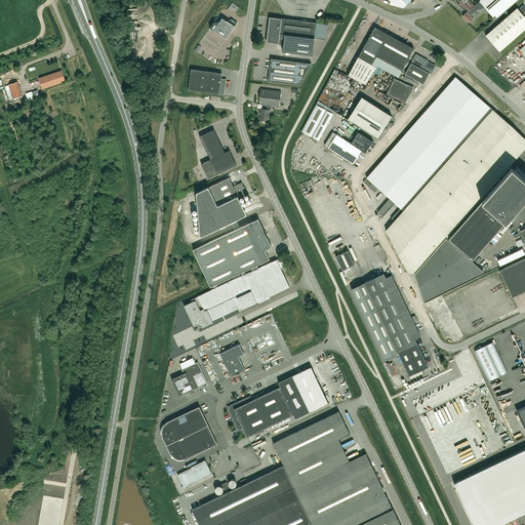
[(457,0),(469,11),(475,6),(469,0),(457,0)]
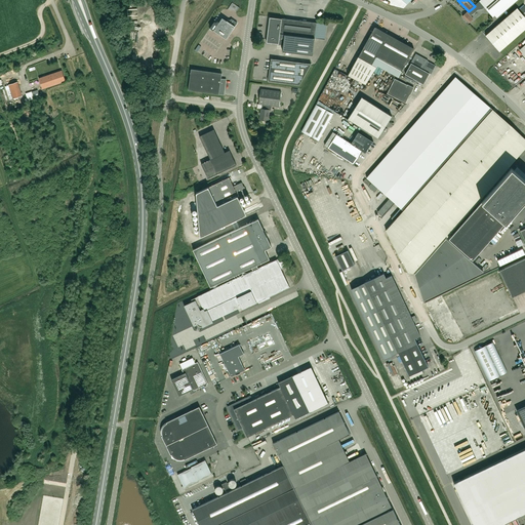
[(480,0),(478,2),(483,7),(484,7),(492,17),(512,0),(480,0)]
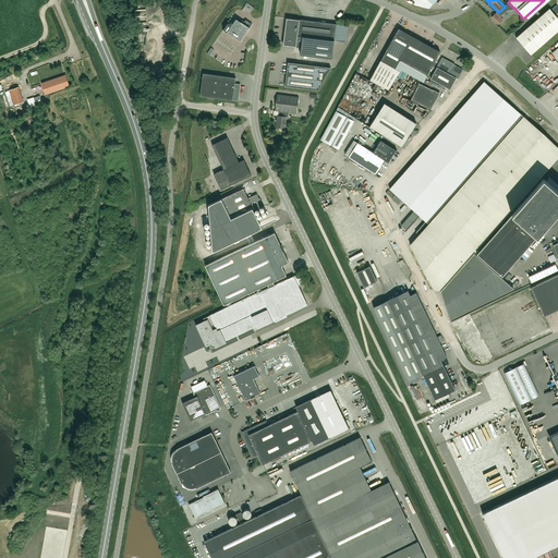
[(557,31),(557,19),(549,9),(517,38),(531,55),(557,31)]
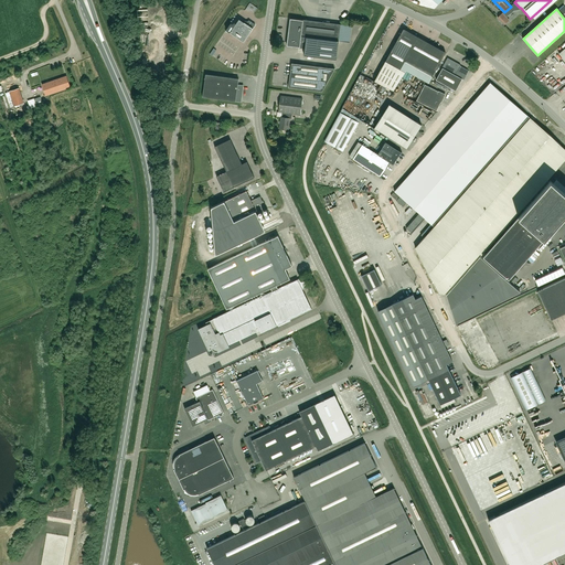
[(504,24),(509,20),(502,12),(497,18),(504,24)]
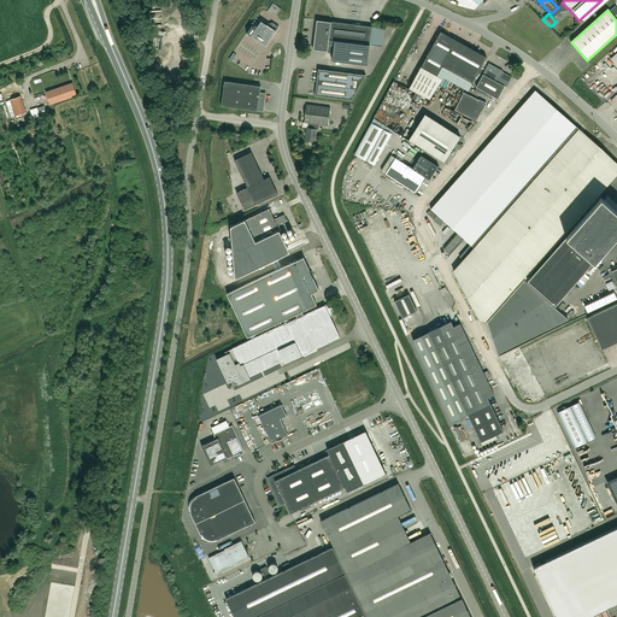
[(278,27),(272,22),(271,23),(270,23),(270,24),(269,24),(268,23),(266,24),(262,21),(257,27),(256,25),(256,27),(254,27),(253,27),(252,27),(247,33),(266,46),(278,27)]
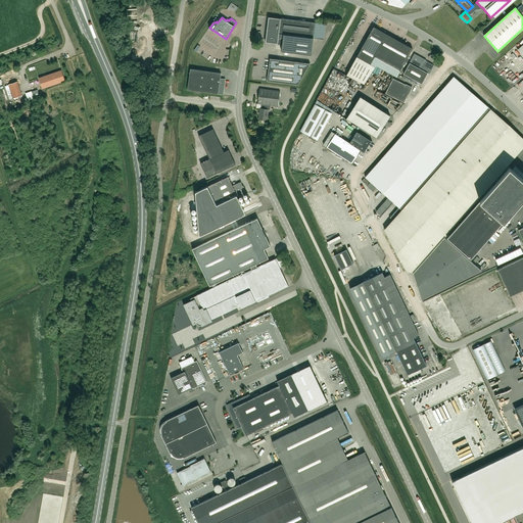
[(270,18),(267,41),(282,43),(281,50),(311,54),(314,38),(324,39),(326,24),(315,22),(316,22),(280,17),(279,19),(270,18)]
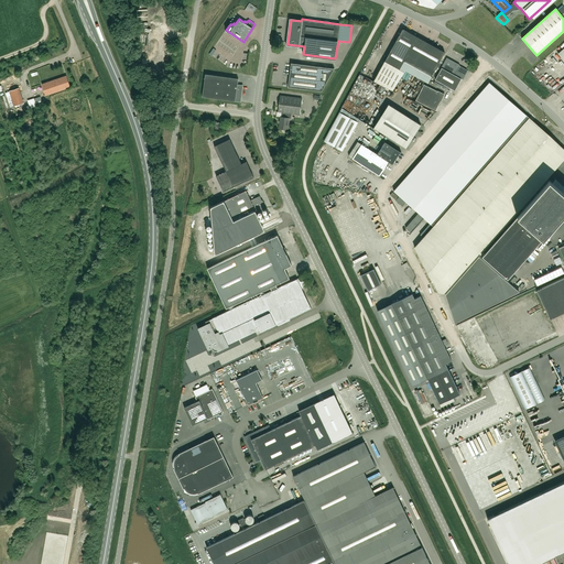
[(403,29),(384,61),(404,72),(405,71),(427,83),(435,69),(444,52),(418,36),(403,29)]
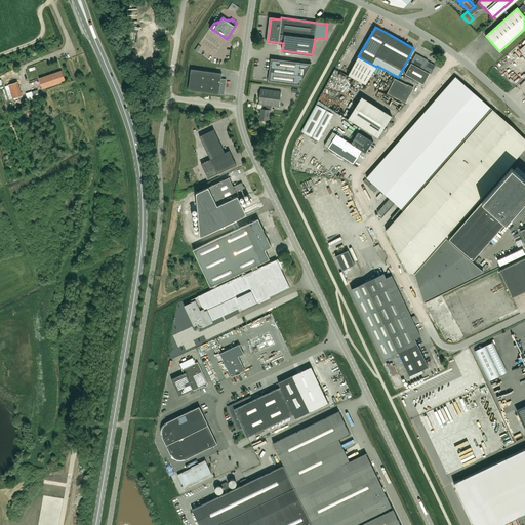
[(351,45),(354,45),(353,50),(358,51),(361,41),(353,39),(351,45)]
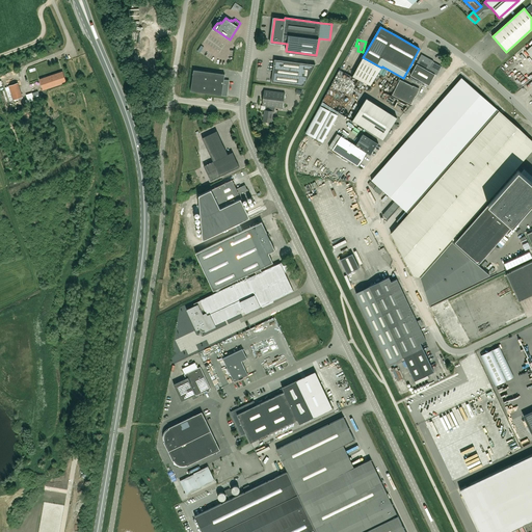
[(417,64),(433,73),(437,64),(432,61),(422,55),(417,64)]
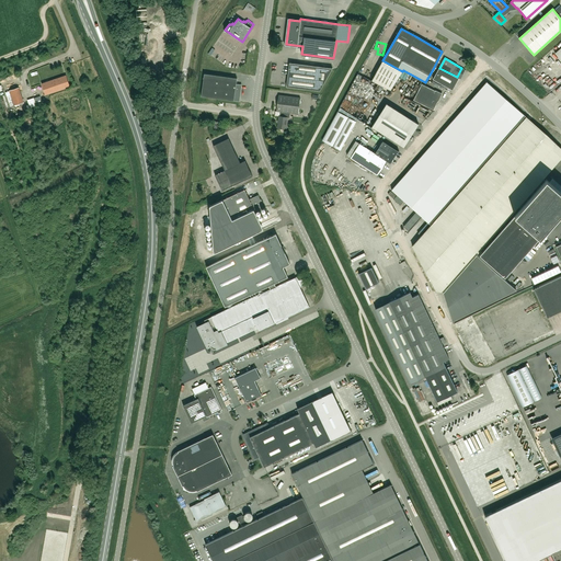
[(402,71),(382,60),(381,63),(371,80),(390,90),(402,71)]
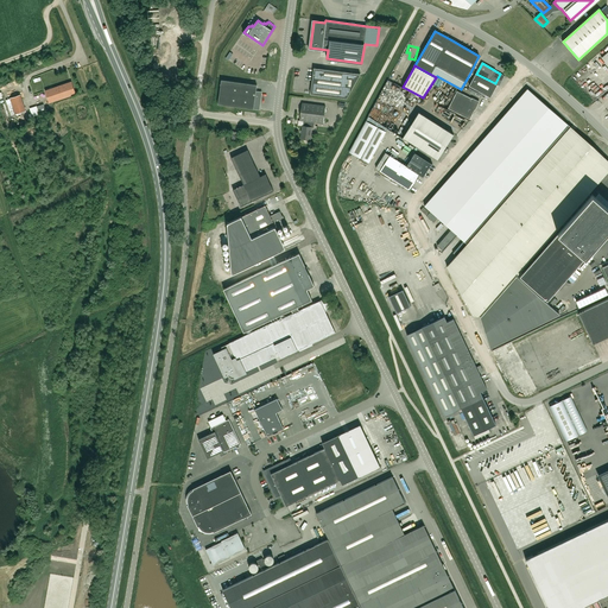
[(314,68),(310,94),(347,99),(360,74),(314,68)]
